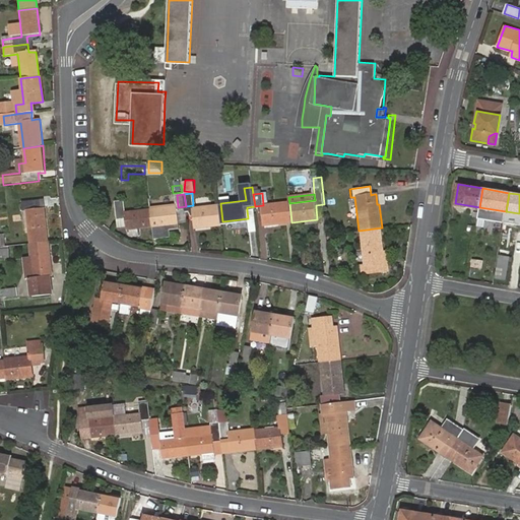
[(30,244),(50,242),(46,208),(42,208),(38,209),(38,200),(22,201),(23,210),(26,210),(30,244)]
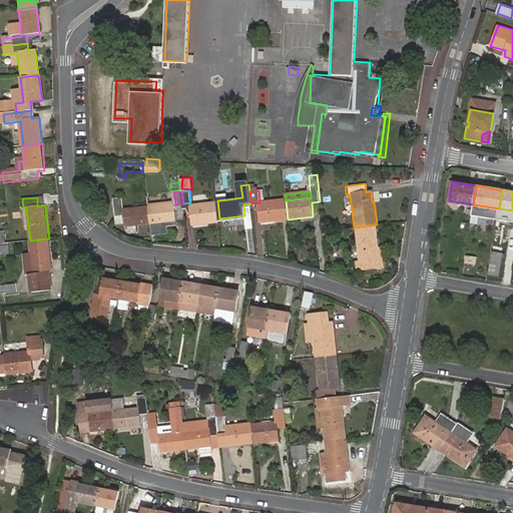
[(114,210),(124,209),(122,198),(113,198),(114,210)]
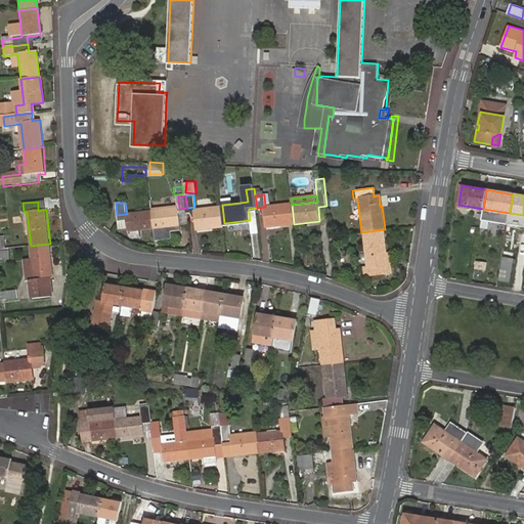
[(198,226),(224,223),(222,205),(194,207),(195,210),(198,226)]
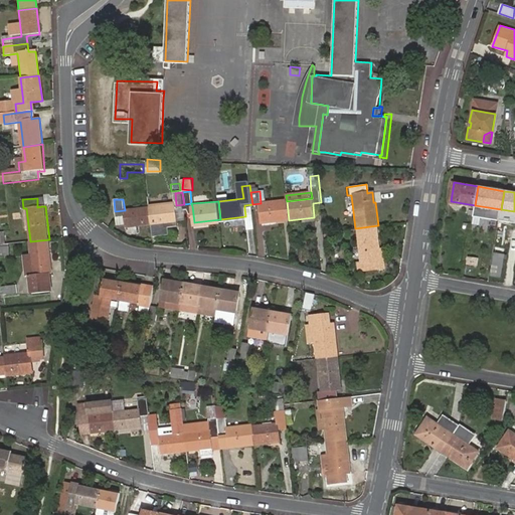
[(264,223),(289,220),(287,201),(261,203),(262,206),(264,223)]
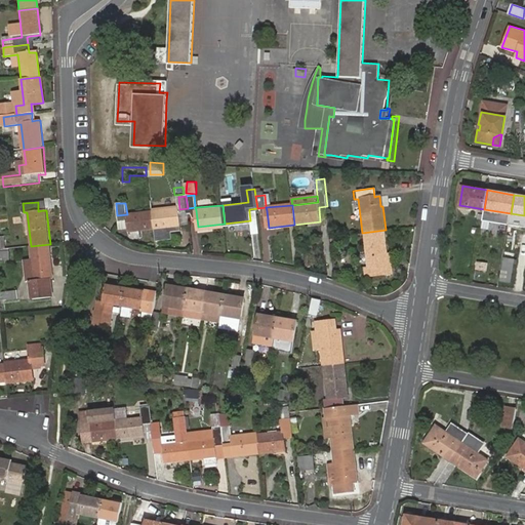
[(182,229),(190,228),(188,211),(188,208),(179,209),(179,212),(182,229)]
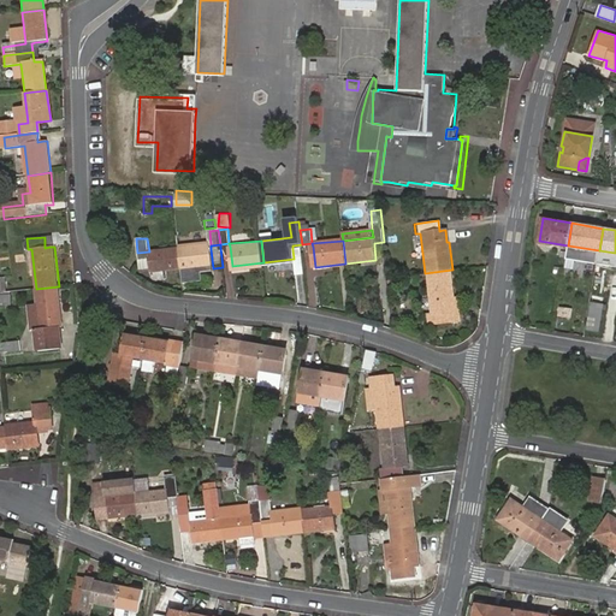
[(181,248),(183,272),(196,270),(196,276),(213,273),(213,268),(211,249),(211,246),(181,248)]
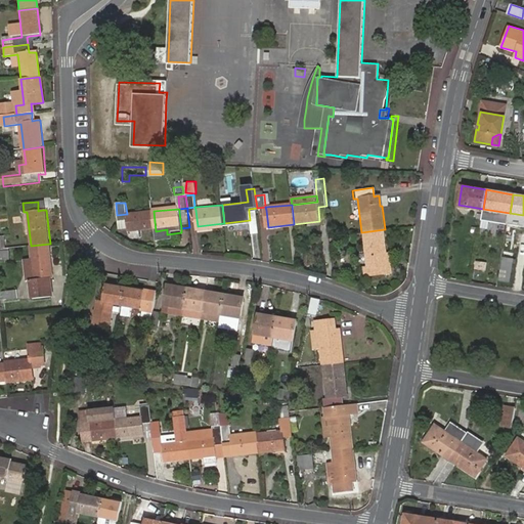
[(128,233),(156,231),(154,211),(127,214),(127,217),(128,222),(127,222),(128,233)]
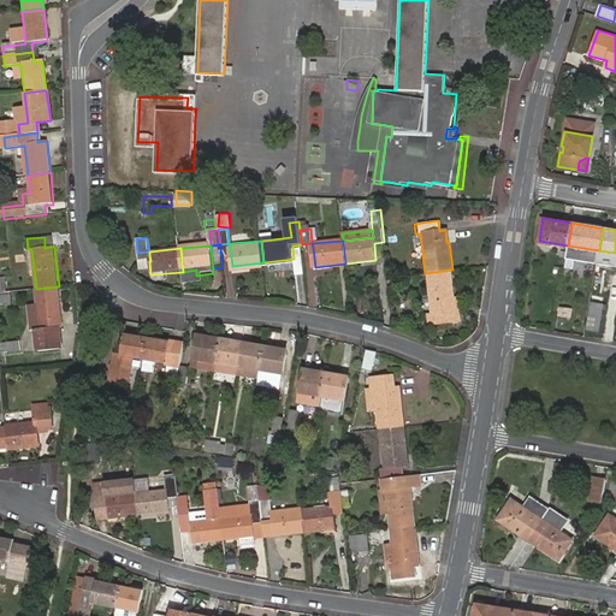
[(456,297),(452,270),(425,273),(430,313),(424,314),(425,324),(449,321),(449,312),(452,311),(455,311),(452,297),(456,297)]
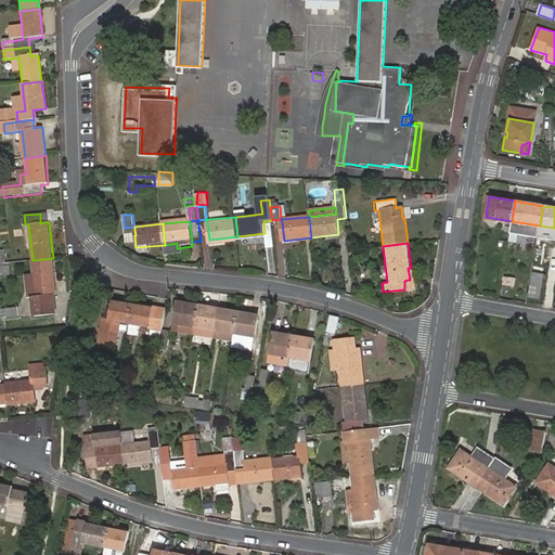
[(55,283),(53,258),(33,260),(37,297),(34,297),(35,306),(50,304),(49,295),(54,295),(53,283),(55,283)]
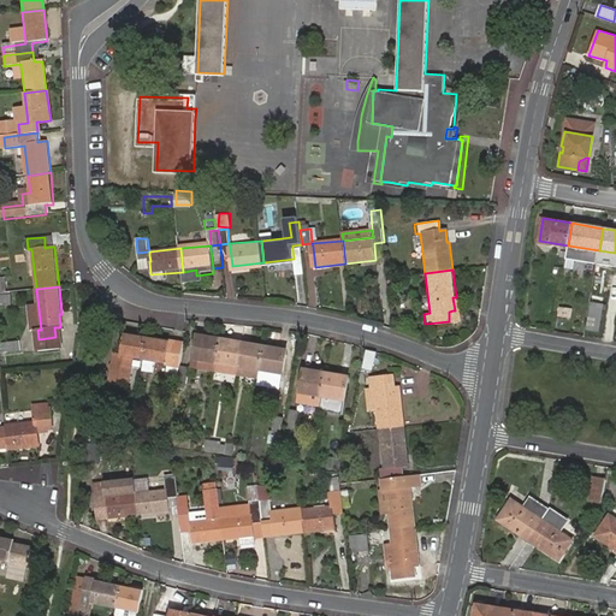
[(0,297),(0,308),(12,307),(11,297),(0,297)]
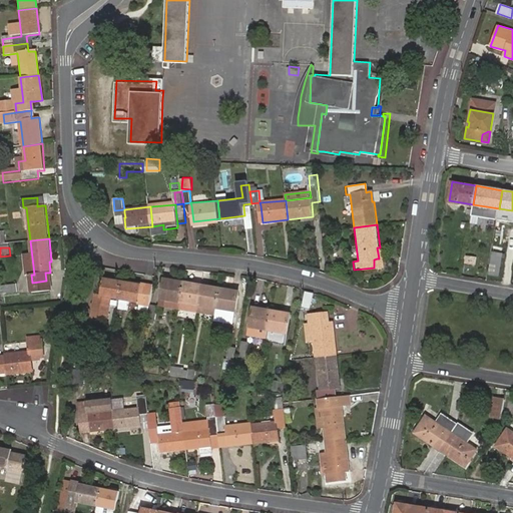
[(494,252),(490,275),(500,277),(504,254),(494,252)]
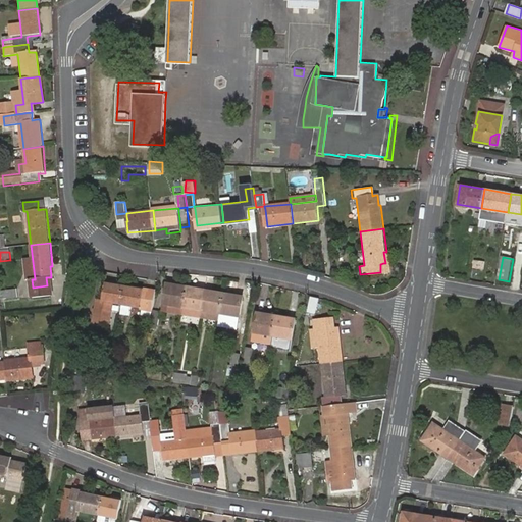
[(471,268),(483,269),(484,260),(472,259),(471,268)]
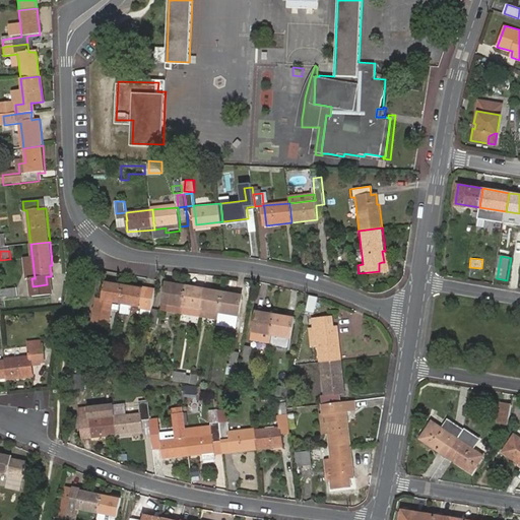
[(121,306),(124,285),(117,284),(117,288),(105,286),(103,296),(98,295),(92,324),(107,326),(110,304),(121,306)]
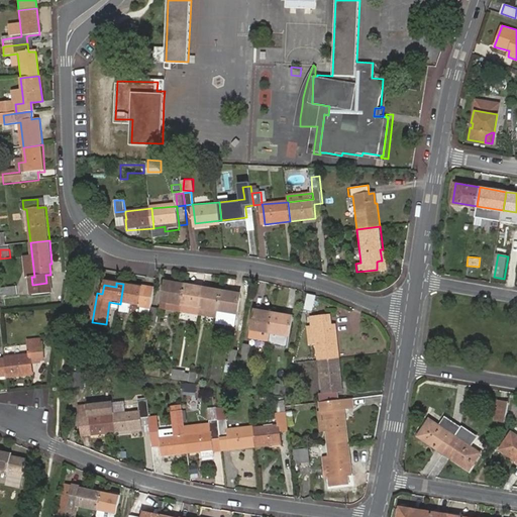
[(182,305),(185,286),(177,284),(167,283),(164,302),(162,310),(181,312),(181,311),(182,305)]
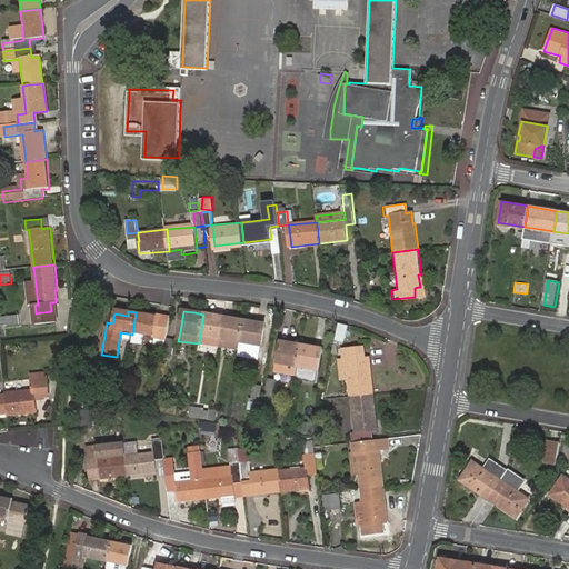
[(167,337),(170,319),(158,317),(157,317),(136,312),(132,335),(152,338),(167,340),(167,337)]
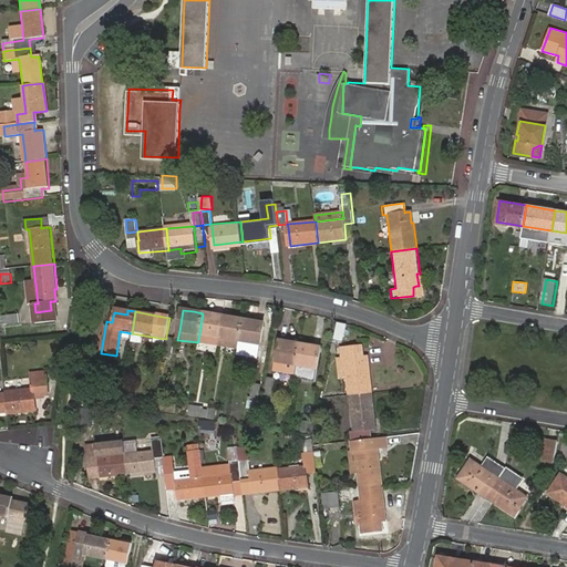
[(223,319),(224,316),(203,313),(199,334),(198,341),(198,342),(198,343),(218,346),(223,319)]
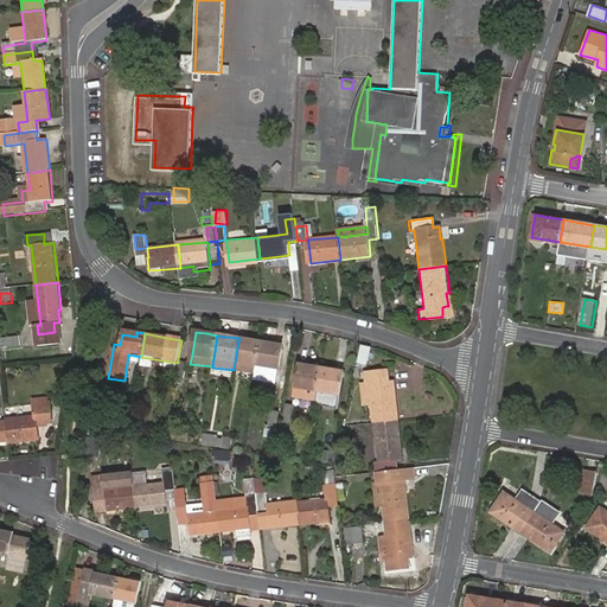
[(4,339),(5,350),(21,349),(20,337),(4,339)]
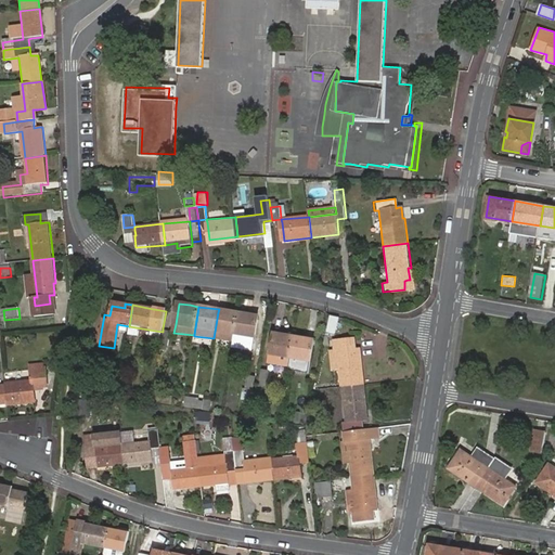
[(235,333),(239,312),(230,311),(230,314),(218,312),(214,338),(234,341),(235,333)]
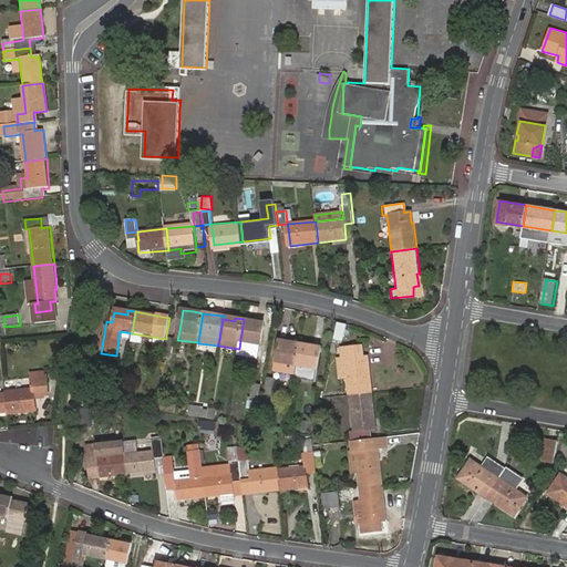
[(265,321),(244,319),(240,340),(261,343),(265,321)]
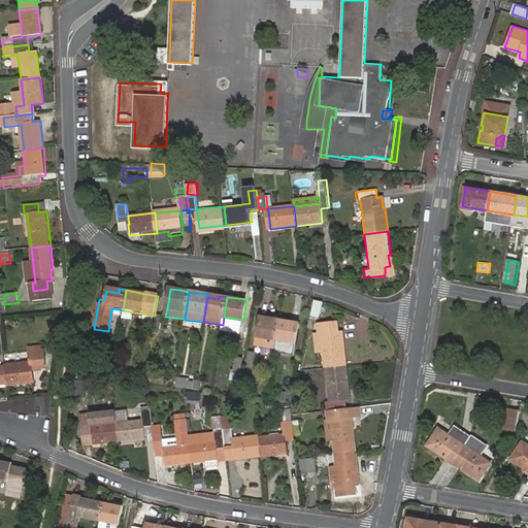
[(321,317),(324,300),(315,298),(311,315),(321,317)]
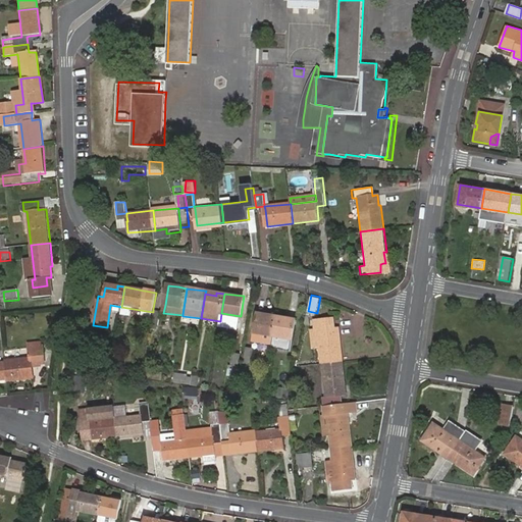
[(160,310),(153,309),(153,312),(150,329),(157,330),(160,310)]
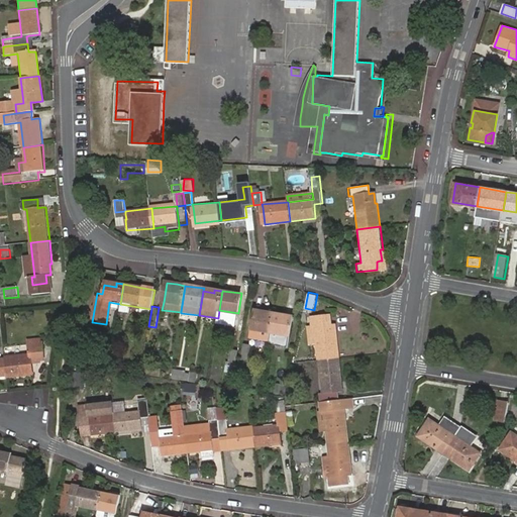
[(270,337),(275,312),(268,311),(267,314),(255,313),(252,337),(269,340),(270,337)]
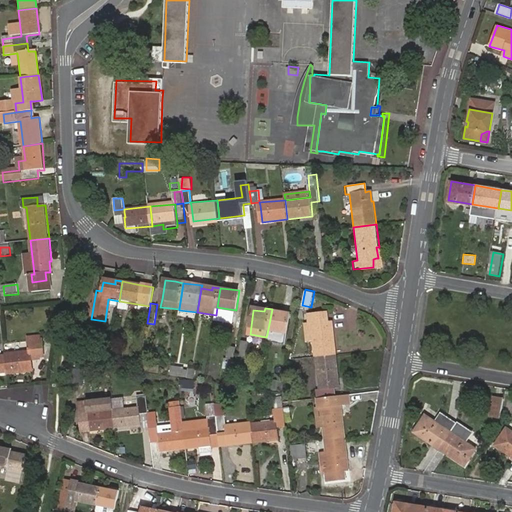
[(291,313),(272,309),(267,334),(287,337),(291,313)]
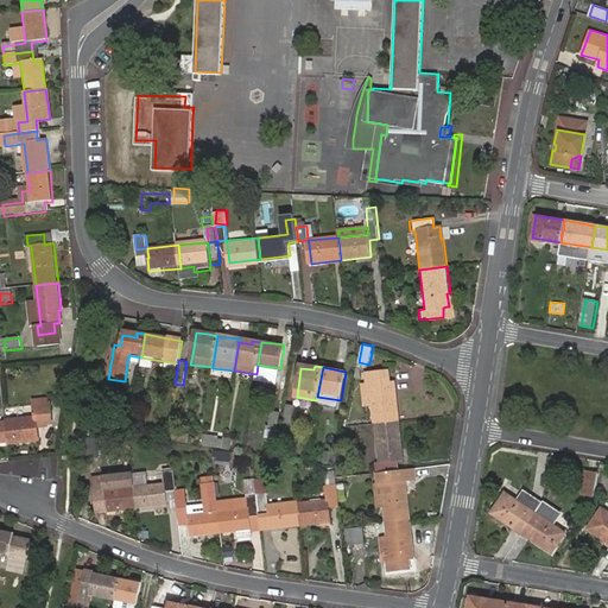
[(377,423),(398,420),(394,392),(392,393),(391,381),(385,381),(384,372),(366,374),(367,384),(372,382),(374,405),(377,423)]
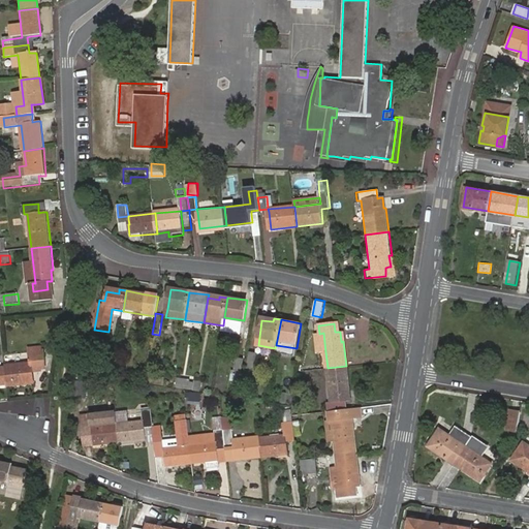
[(91,334),(84,332),(81,345),(88,346),(91,334)]
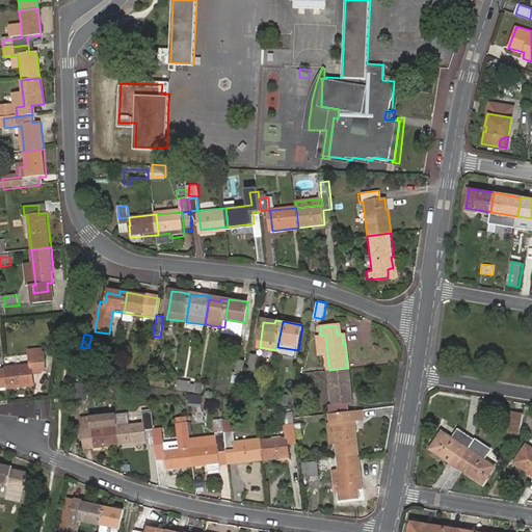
[(325,335),(321,336),(318,336),(320,355),(327,354),(325,335)]
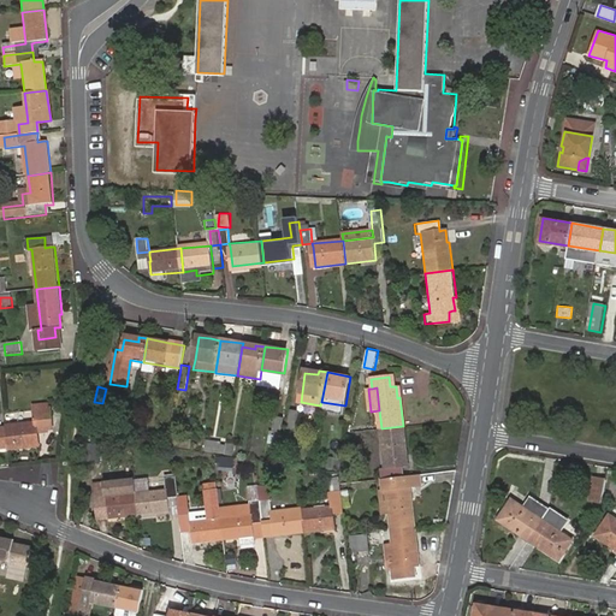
[(6,428),(9,450),(39,446),(37,433),(36,428),(53,427),(51,409),(35,412),(36,425),(6,428)]
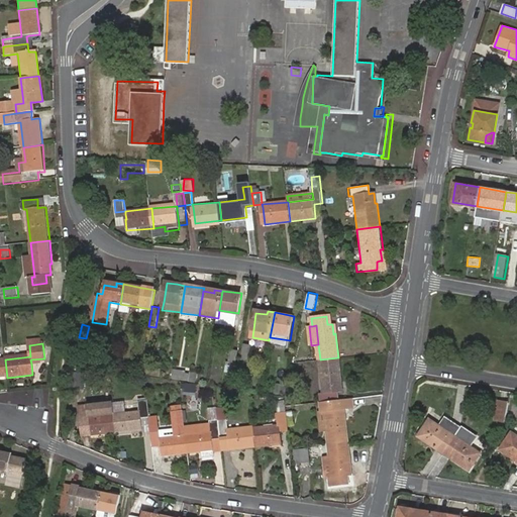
[(244,345),(241,360),(248,363),(251,346),(244,345)]
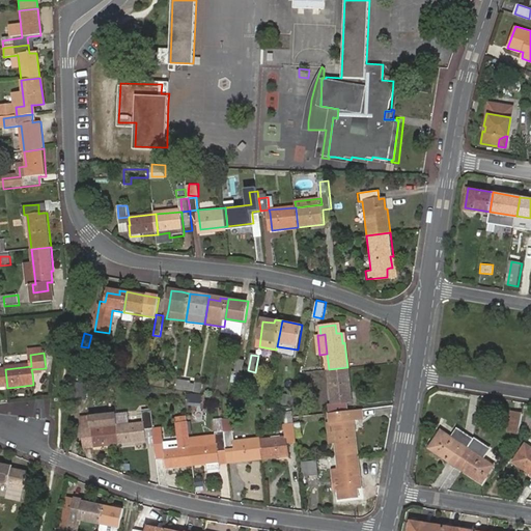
[(238,360),(234,376),(242,378),(245,361),(238,360)]
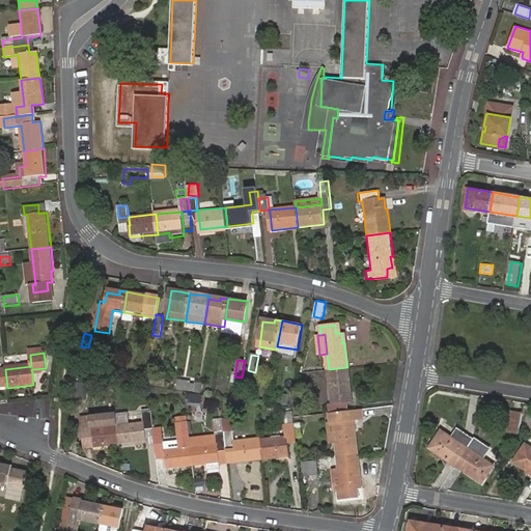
[(330,413),(345,412),(344,403),(350,402),(348,392),(351,392),(347,367),(329,369),(332,404),(329,404),(330,413)]
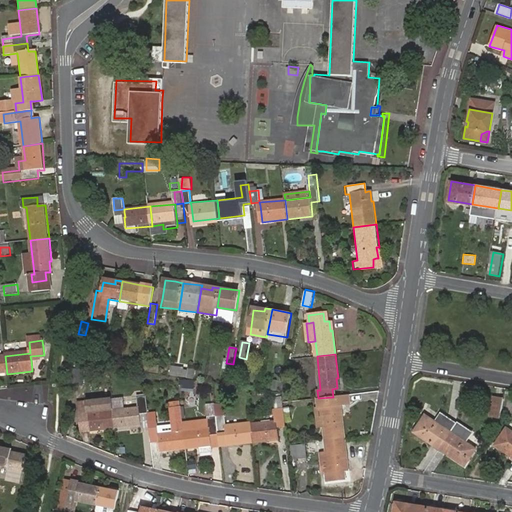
[(72,361),(71,367),(82,370),(84,359),(73,356),(72,360),(72,361)]
